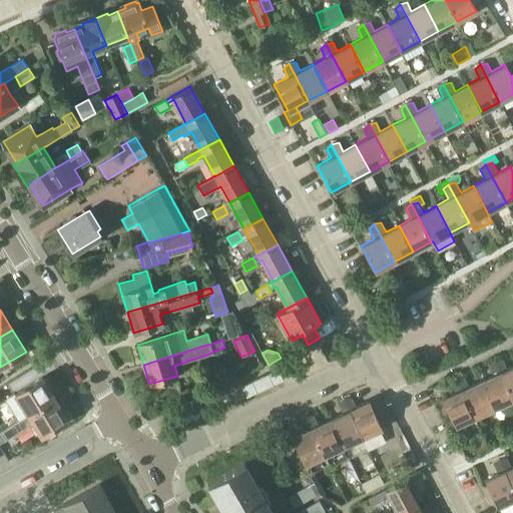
[(502,359),(494,360),(512,400),(512,399),(512,365),(506,369),(502,359)]
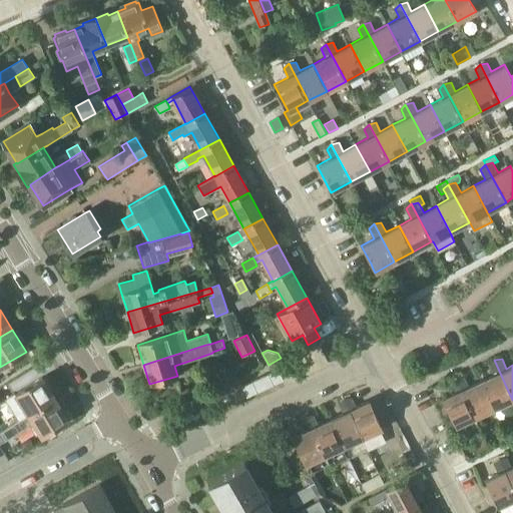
[(480,381),(493,409),(512,400),(494,360),(488,365),(493,375),(480,381)]
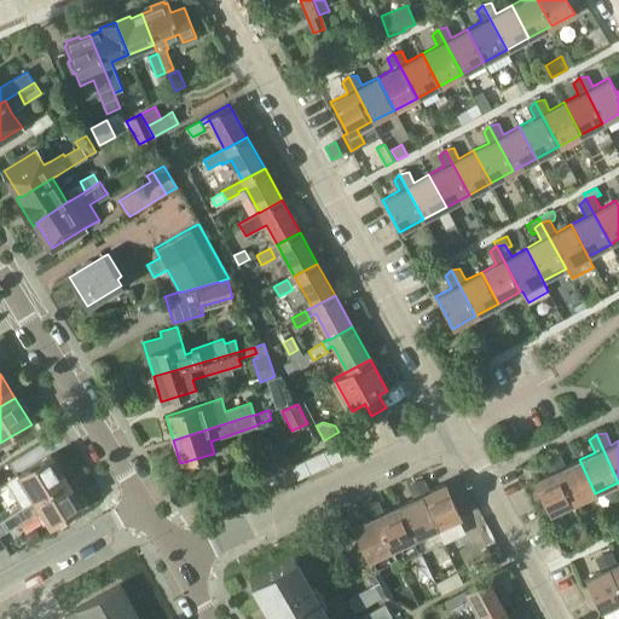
[(576,502),(595,493),(579,460),(565,467),(560,455),(550,456),(573,504),(577,503),(576,502)]
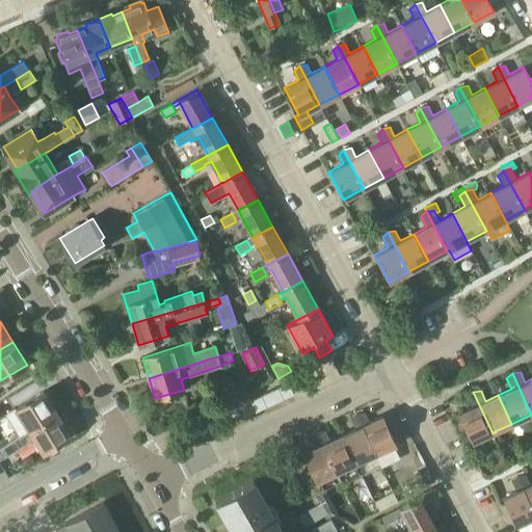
[(17,409),(6,416),(20,436),(22,435),(29,430),(57,414),(44,392),(17,409)]
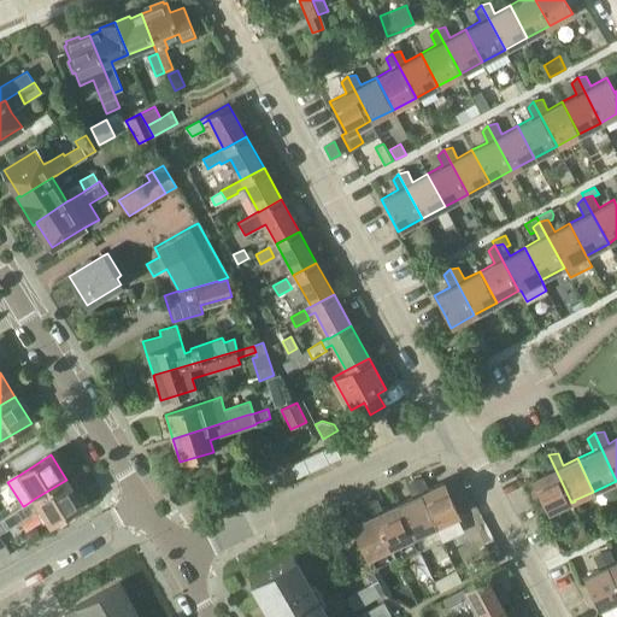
[(571,503),(548,454),(542,460),(547,472),(530,480),(546,513),(565,504),(565,505),(571,503)]
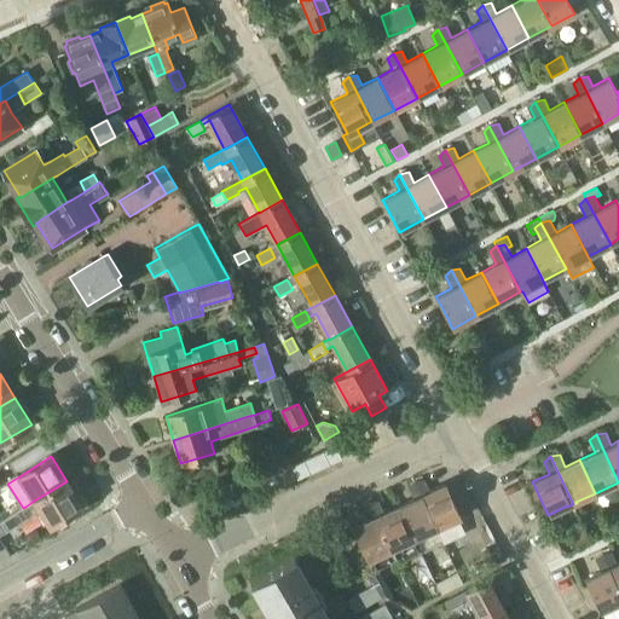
[(415,480),(437,527),(457,518),(460,524),(464,526),(468,525),(463,515),(461,516),(450,495),(452,493),(449,486),(446,487),(445,484),(428,491),(423,479),(415,480)]
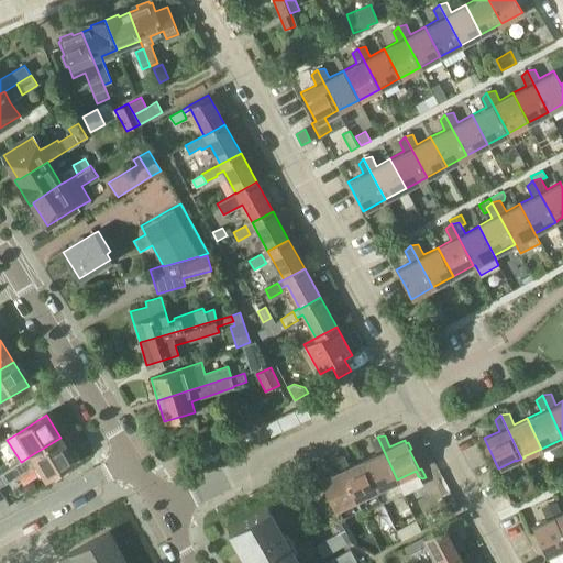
[(377,489),(397,479),(377,437),(372,442),(376,453),(363,460),(377,489)]
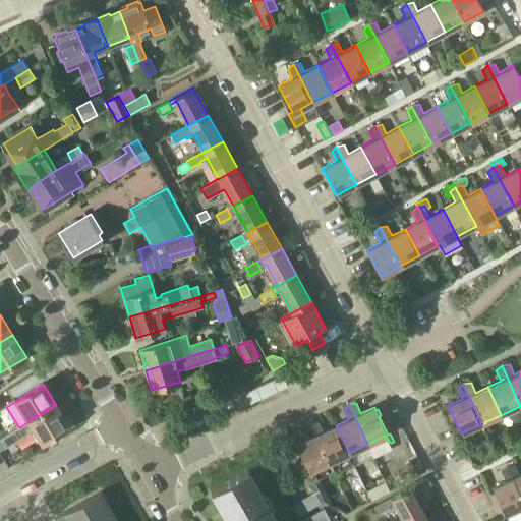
[(9,432),(0,438),(0,450),(14,442),(15,443),(35,431),(43,443),(69,426),(56,405),(29,421),(21,426),(19,427),(9,433),(9,432)]
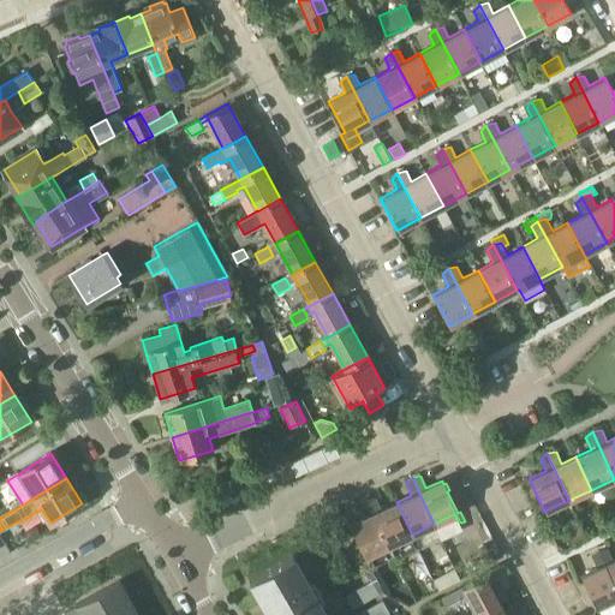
[(417,544),(412,535),(396,502),(381,509),(375,497),(365,499),(388,545),(401,539),(406,550),(417,544)]
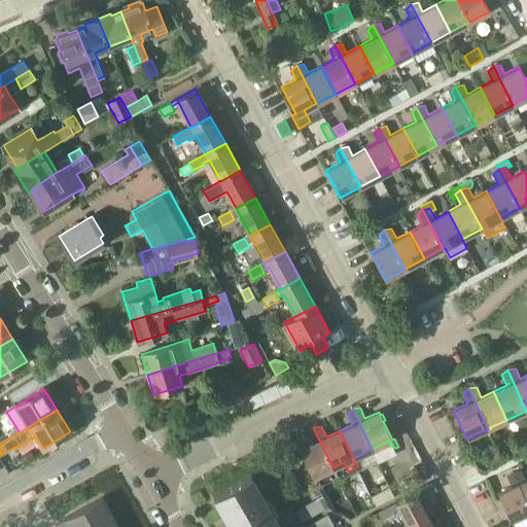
[(332,467),(313,427),(308,433),(312,443),(299,450),(312,478),(332,467)]
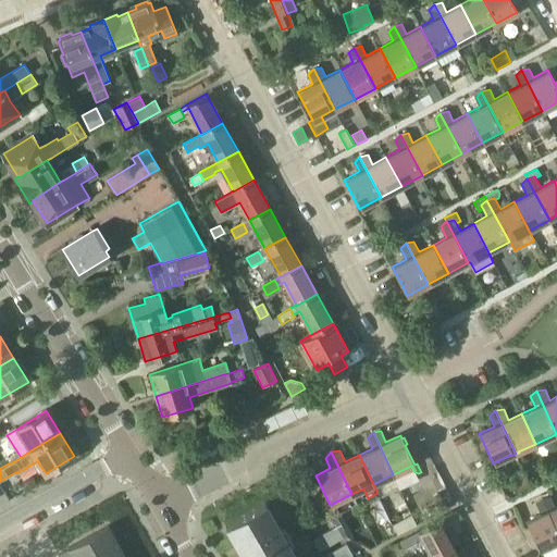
[(531,490),(524,475),(512,481),(519,495),(531,490)]
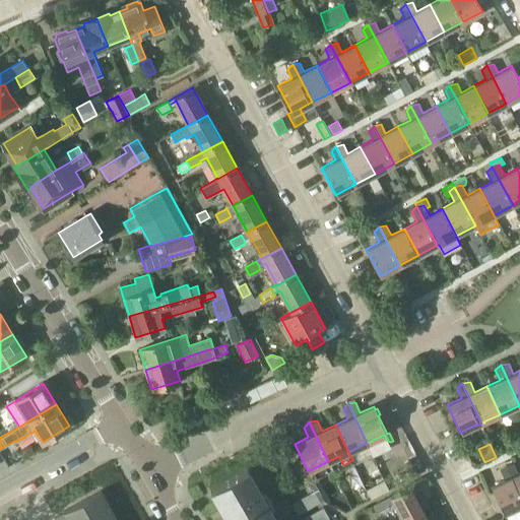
[(280,450),(286,461),(294,457),(287,446),(280,450)]
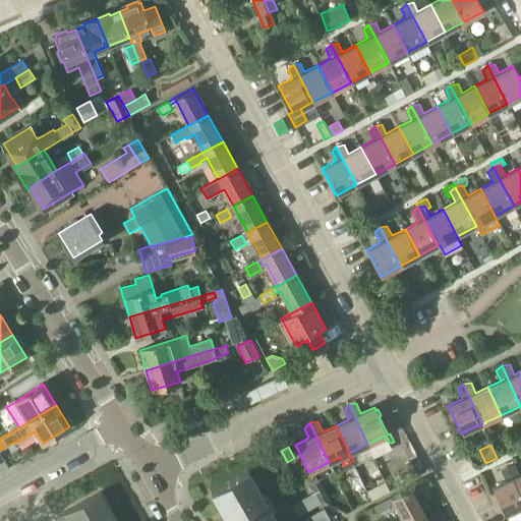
[(287,462),(281,451),(274,455),(280,466),(287,462)]
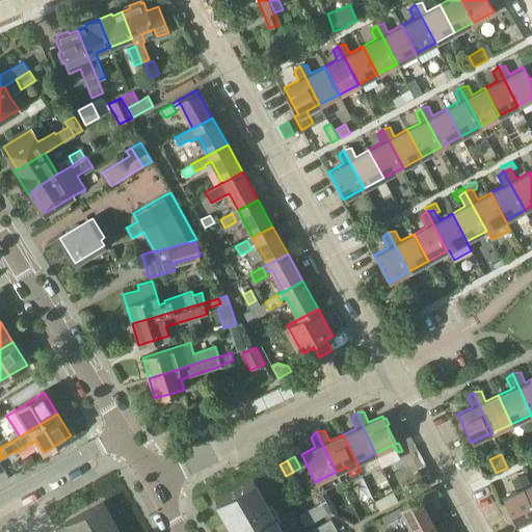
[(286,476),(280,464),(272,469),(278,480),(286,476)]
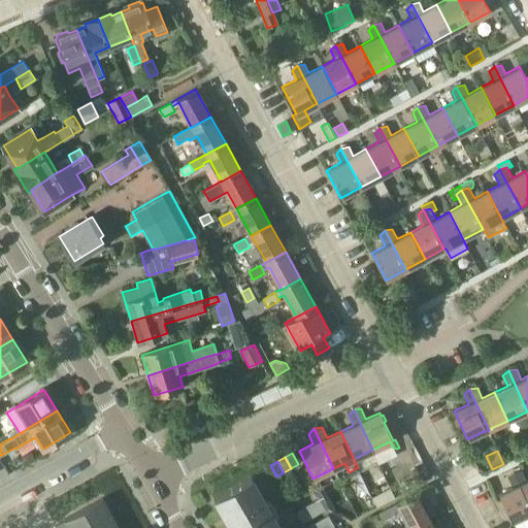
[(417,485),(430,477),(425,467),(411,474),(417,485)]
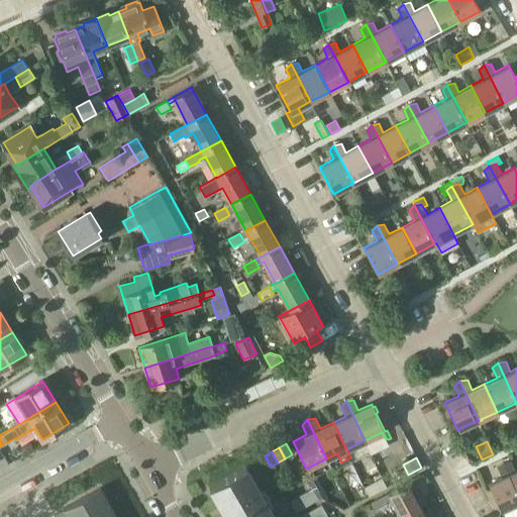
[(516,493),(516,468),(514,470),(510,460),(503,461),(516,493)]
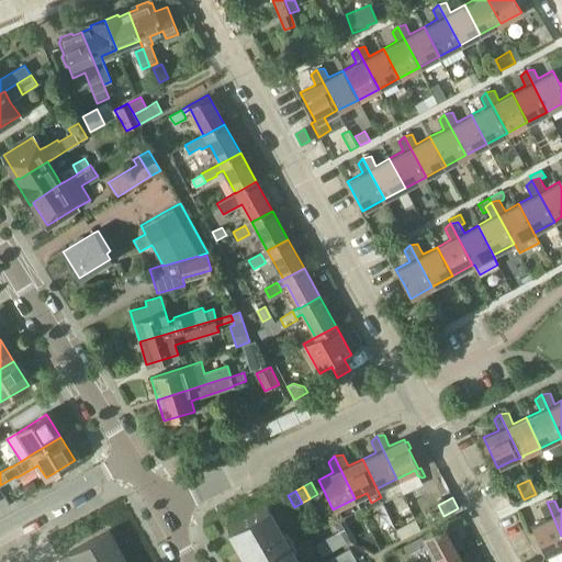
[(544,557),(561,548),(561,536),(547,502),(540,507),(544,517),(529,524),(544,557)]
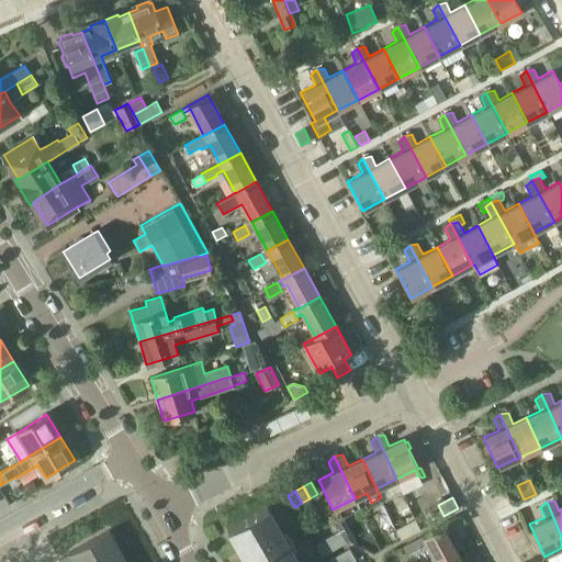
[(321,503),(312,507),(321,523),(329,518),(321,503)]
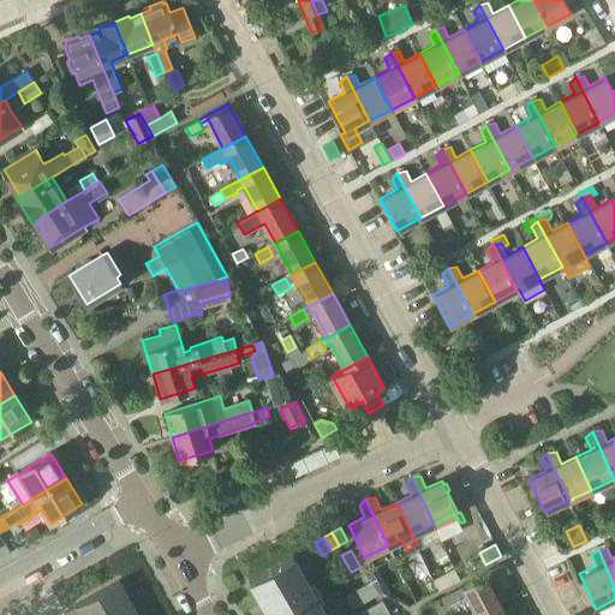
[(249,580),(267,613),(311,587),(292,555),(249,580)]
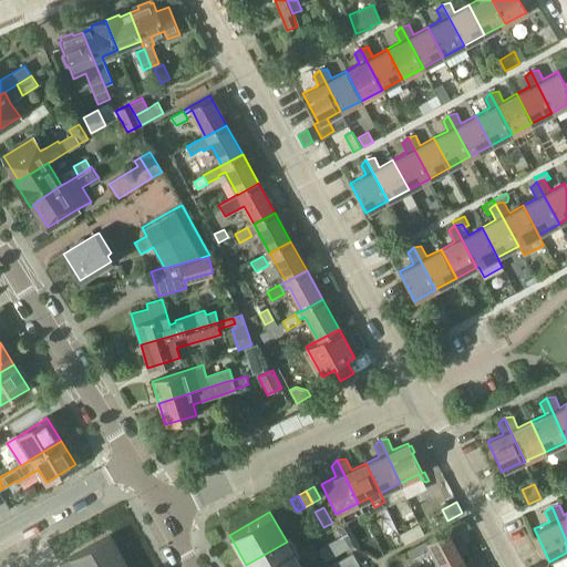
[(446,529),(426,540),(440,566),(447,566),(463,559),(446,529)]
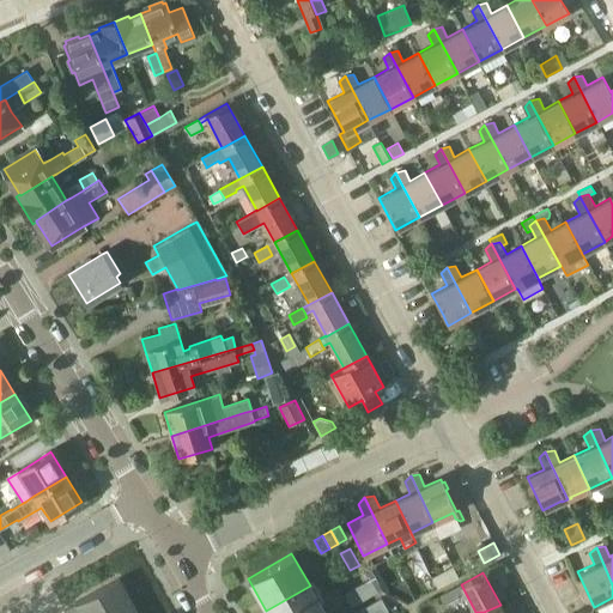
[(378,574),(369,580),(377,593),(387,587),(378,574)]
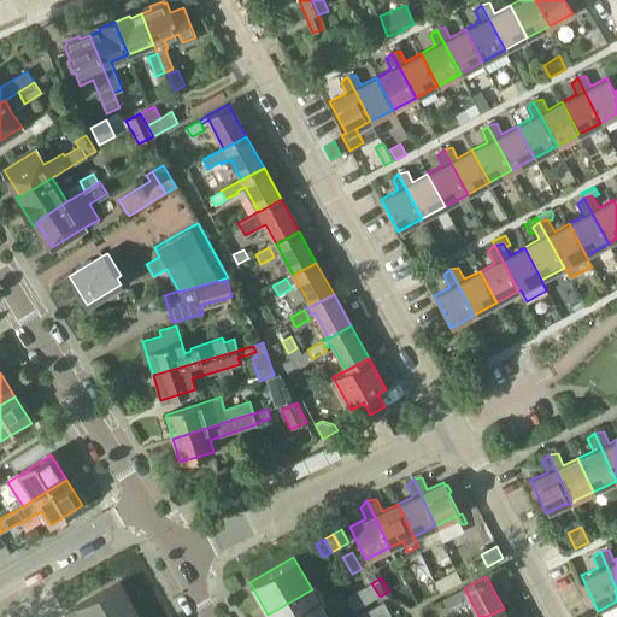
[(136,616),(118,585),(122,582),(121,581),(74,606),(75,607),(77,606),(83,616),(136,616)]
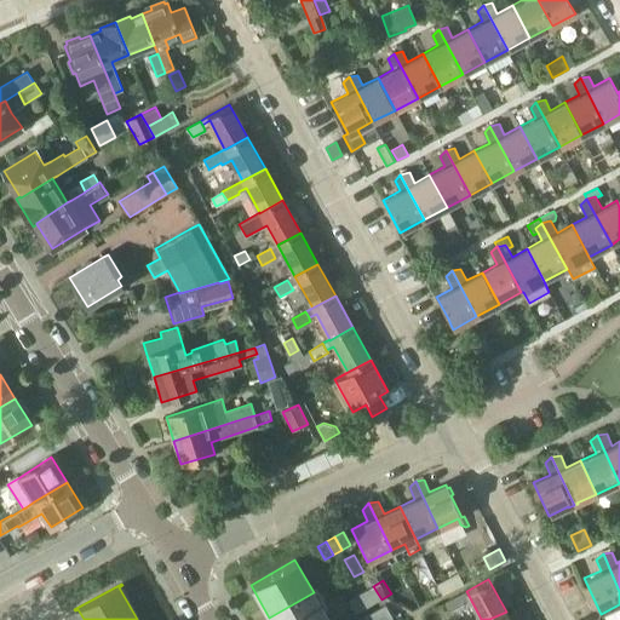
[(373,604),(382,600),(373,586),(365,591),(373,604)]
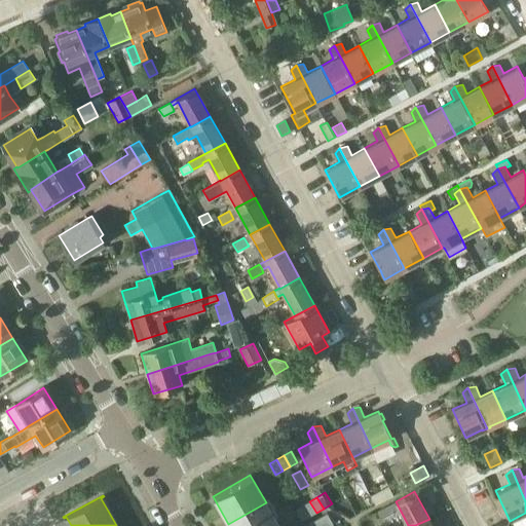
[(316,513),(309,501),(302,505),(309,517),(316,513)]
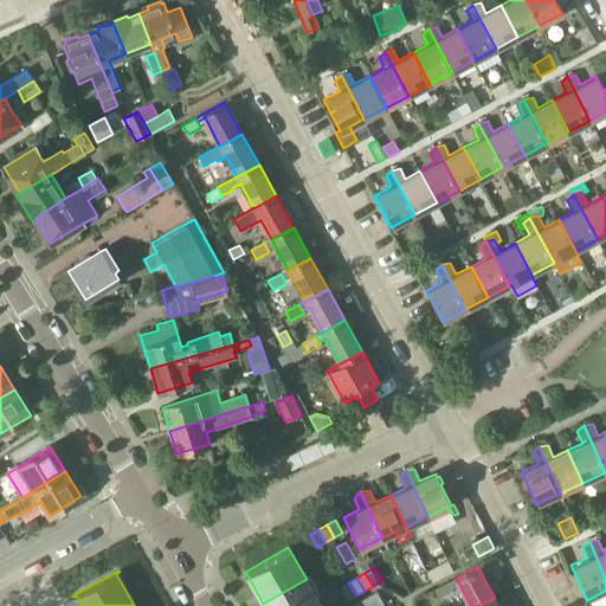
[(263,604),(264,605),(322,605),(307,579),(263,604)]
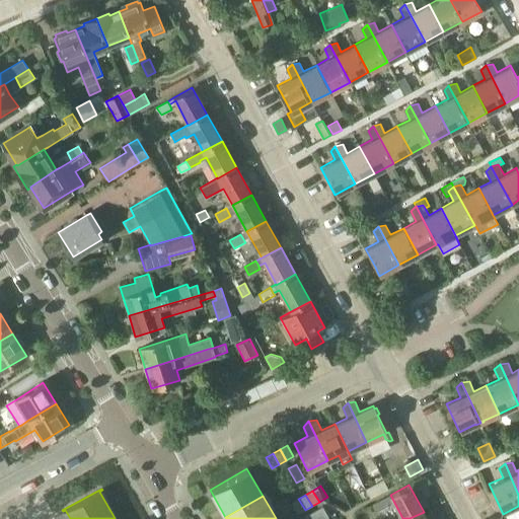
[(383,498),(373,504),(376,511),(387,505),(383,498)]
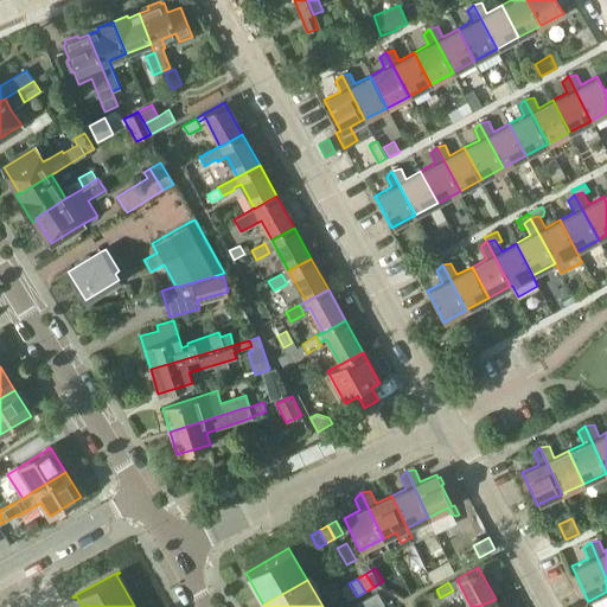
[(349,601),(357,596),(349,583),(340,588),(349,601)]
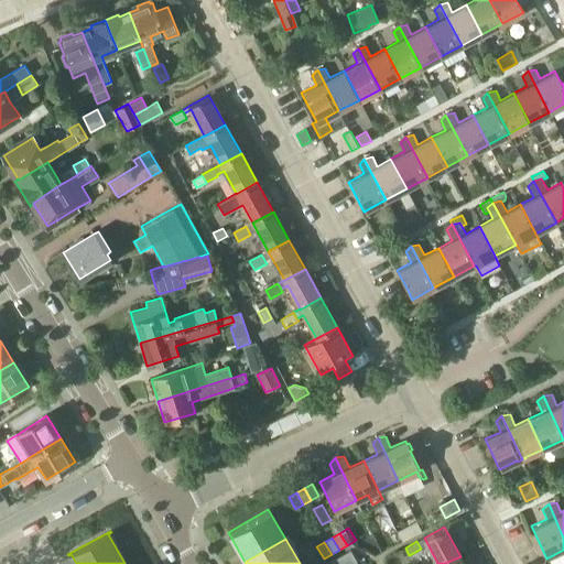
[(347,563),(353,563),(357,562),(349,550),(342,555),(347,563)]
